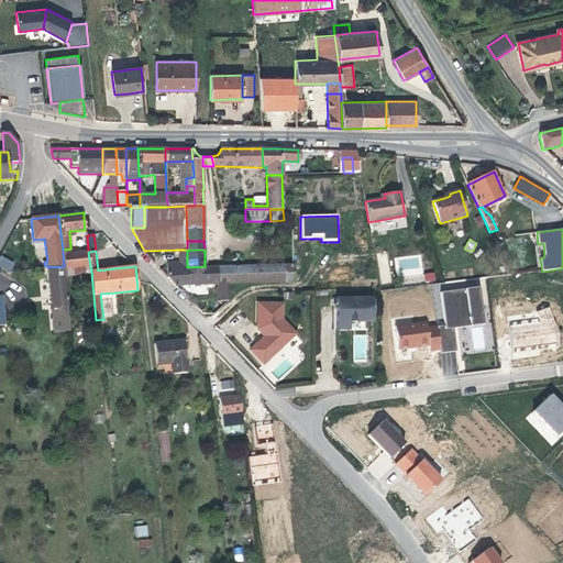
[(72,254),(63,254),(64,266),(65,268),(90,266),(88,252),(72,254)]
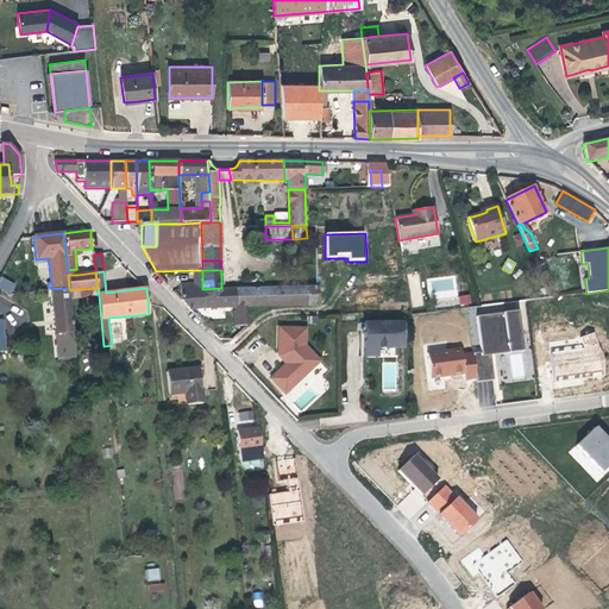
[(0,289),(8,295),(14,286),(0,277),(0,289)]
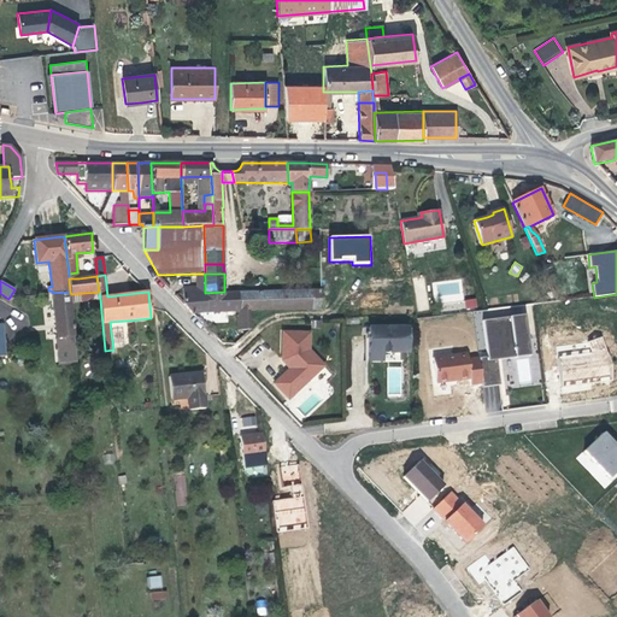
[(205,287),(198,287),(183,288),(183,304),(192,313),(216,312),(236,311),(240,311),(240,292),(224,292),(205,293),(205,287)]
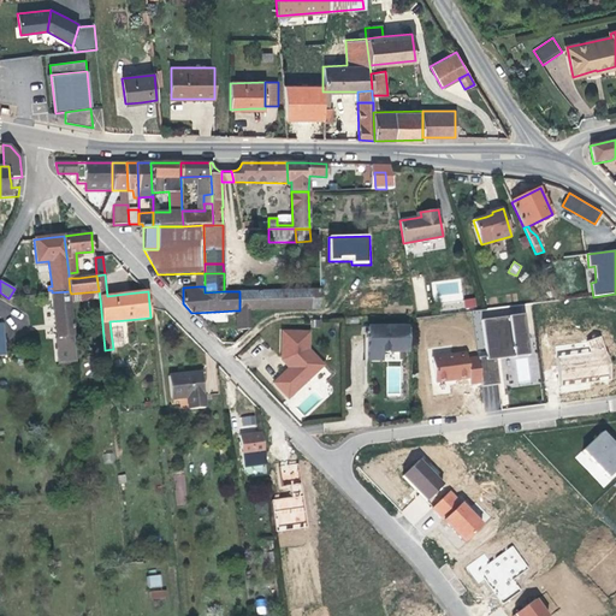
[(240,291),(240,311),(249,311),(323,308),(321,289),(240,291)]
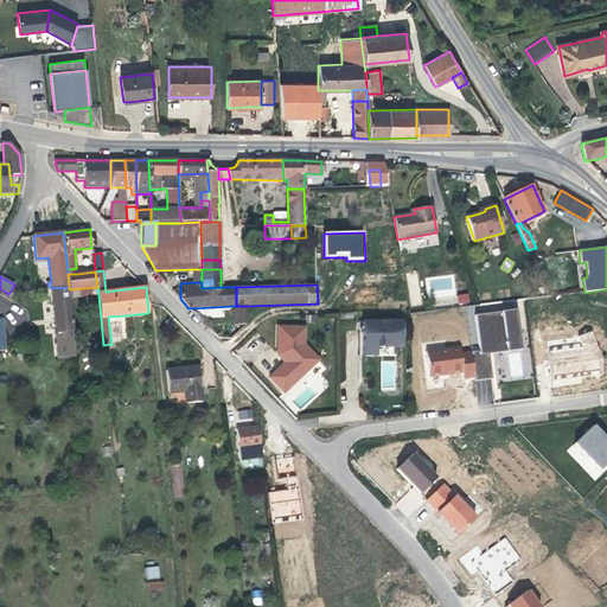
[(360,302),(359,285),(344,285),(345,302),(360,302)]
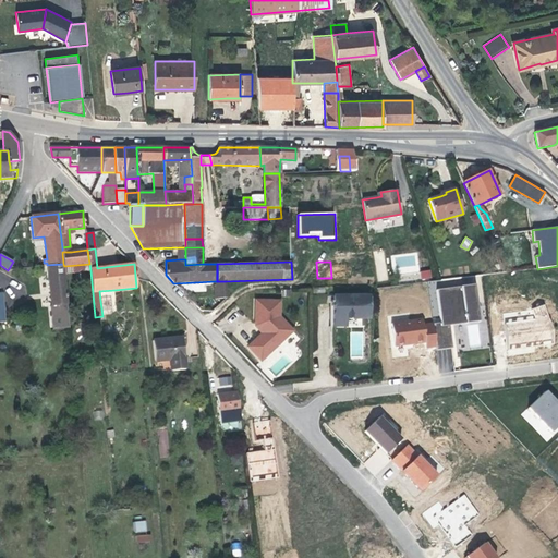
[(63,264),(47,265),(49,289),(53,328),(69,327),(63,274),(62,266),(64,266),(63,264)]
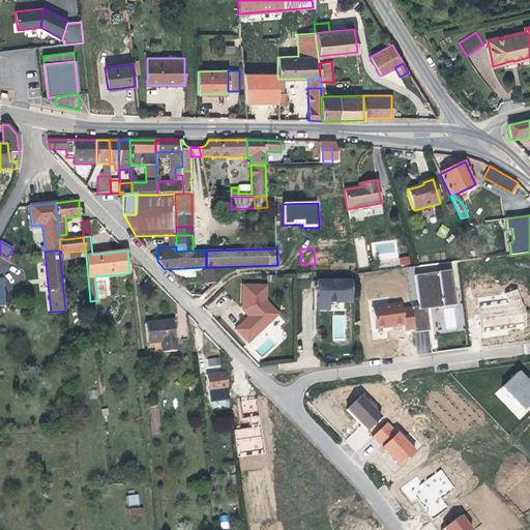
[(86,257),(85,251),(61,253),(59,253),(60,260),(86,257)]
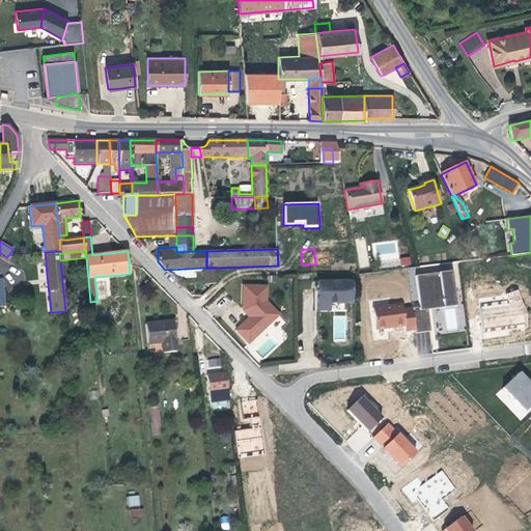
[(399,258),(401,267),(412,264),(410,256),(399,258)]
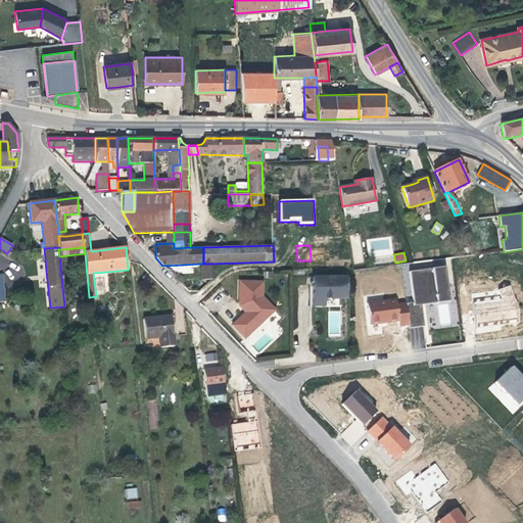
[(402,275),(409,275),(408,270),(444,266),(443,259),(401,264),(402,275)]
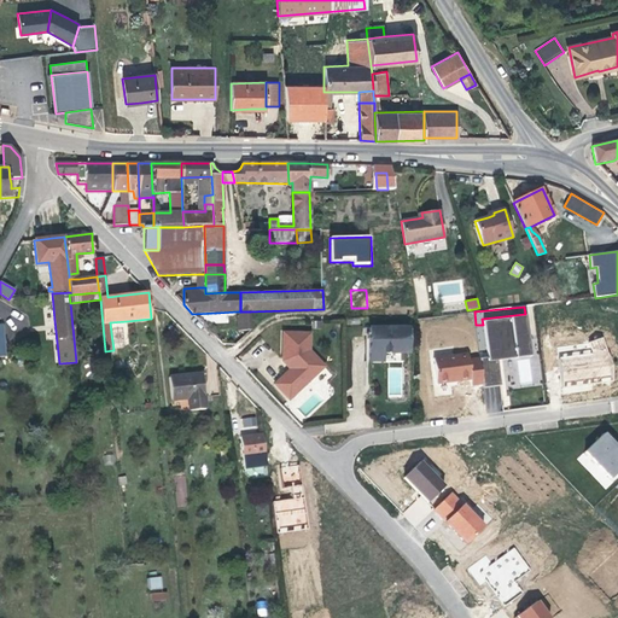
[(250,312),(240,312),(237,312),(238,331),(251,330),(250,312)]
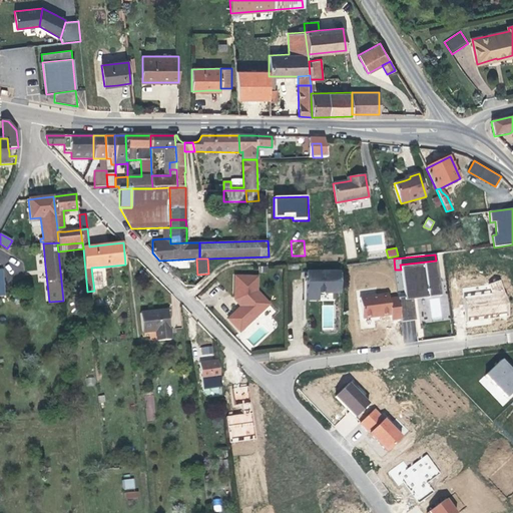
[(436,263),(401,267),(405,298),(413,297),(440,293),(436,263)]
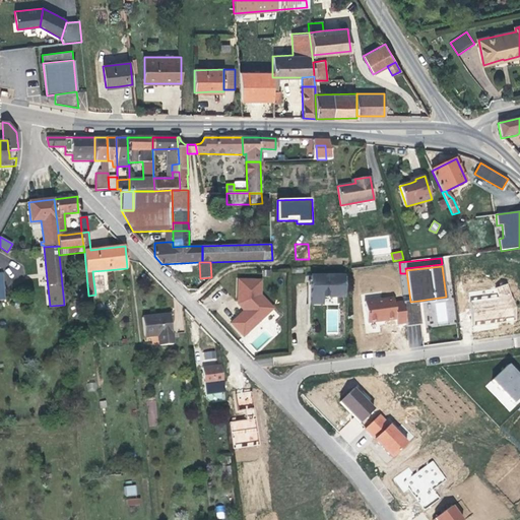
[(108,278),(107,270),(92,271),(93,280),(108,278)]
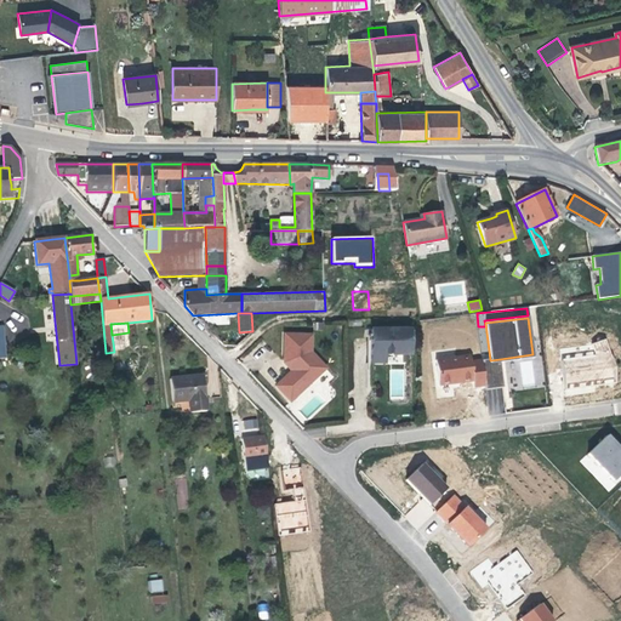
[(371,329),(372,355),(386,354),(394,354),(411,354),(411,329),(371,329)]
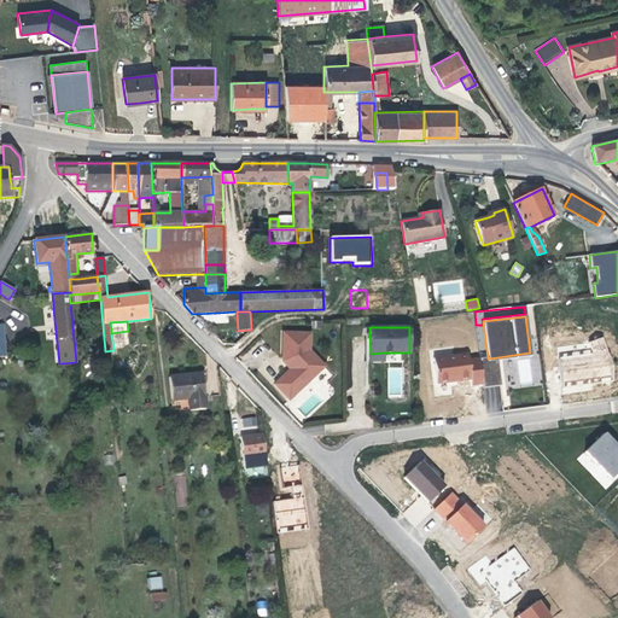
[(290,400),(325,367),(310,350),(310,333),(284,333),(283,361),(287,366),(291,369),(275,384),(290,400)]
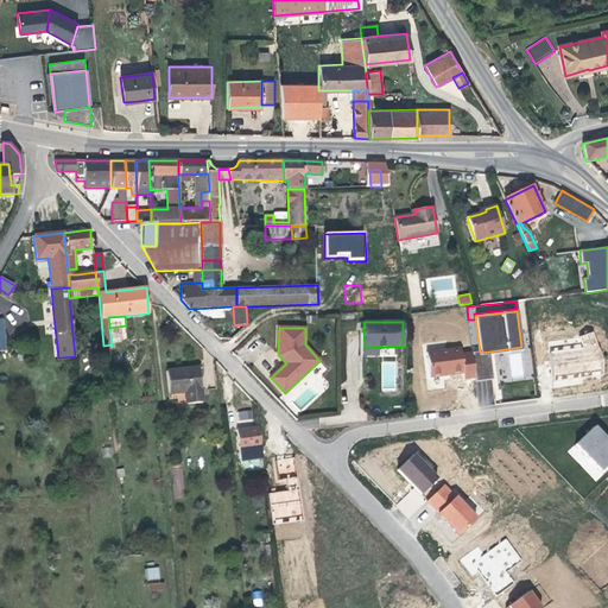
[(580,337),(549,342),(553,388),(582,384),(582,379),(602,375),(600,353),(593,334),(580,337)]
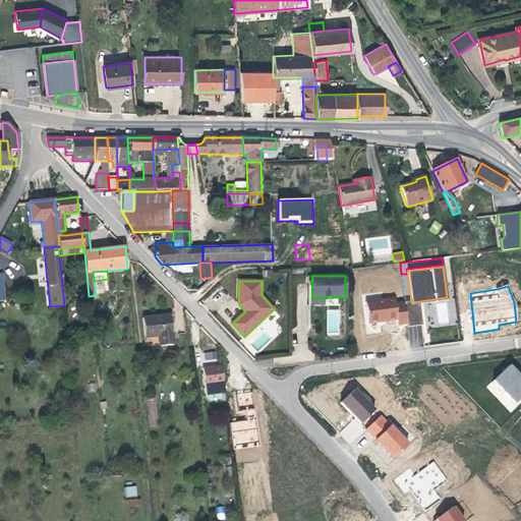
[(385,322),(397,320),(395,304),(394,298),(365,302),(368,324),(380,322),(380,321),(385,320),(385,322)]
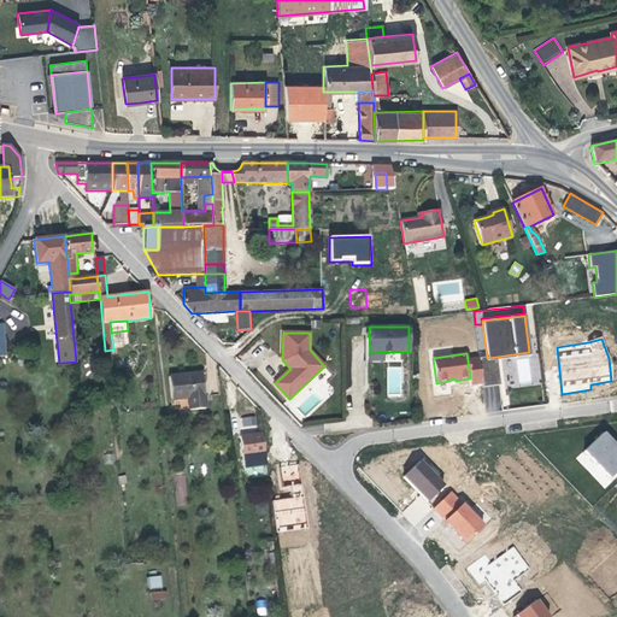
[(500,386),(497,360),(497,357),(487,358),(479,358),(482,383),(482,388),(500,386)]
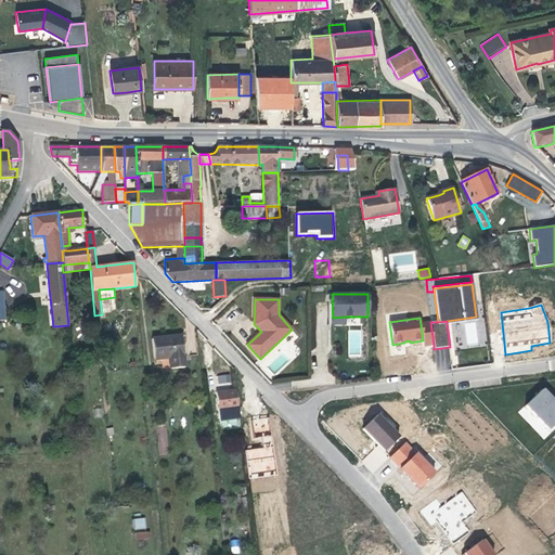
[(423,346),(434,345),(430,322),(421,324),(423,340),(423,346)]
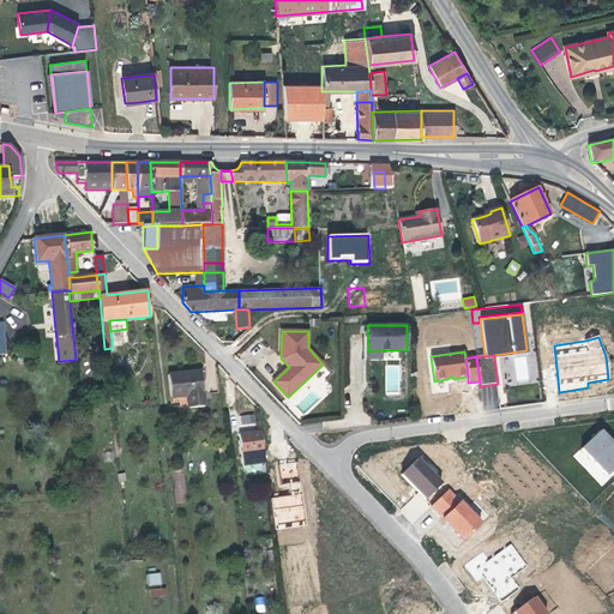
[(184,373),(168,374),(170,398),(187,396),(188,408),(205,407),(202,372),(184,373)]
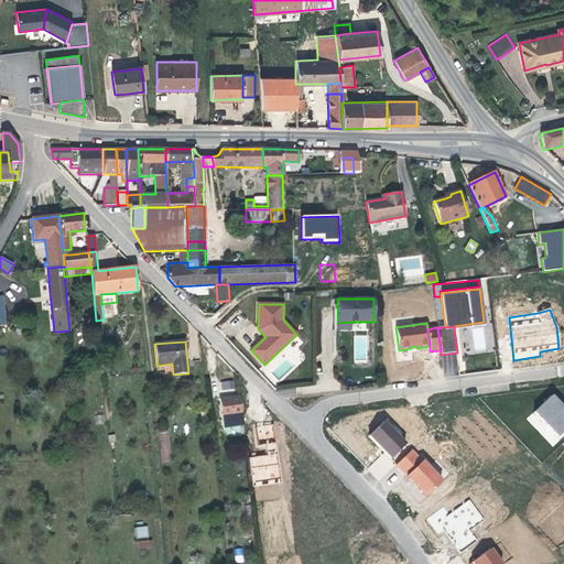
[(223,392),(235,390),(234,379),(220,381),(223,392)]
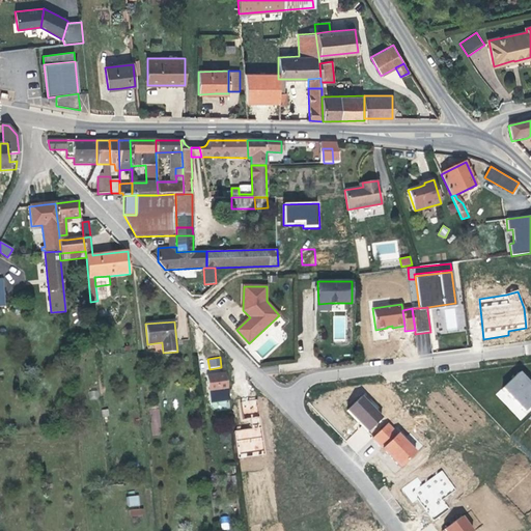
[(216,374),(207,375),(210,393),(228,390),(226,372),(216,374)]
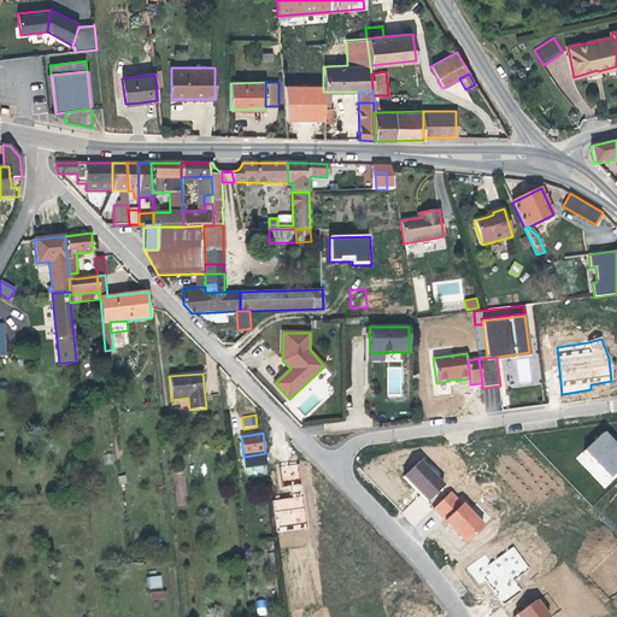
[(603,434),(585,452),(610,479),(616,470),(616,452),(610,446),(612,444),(603,434)]
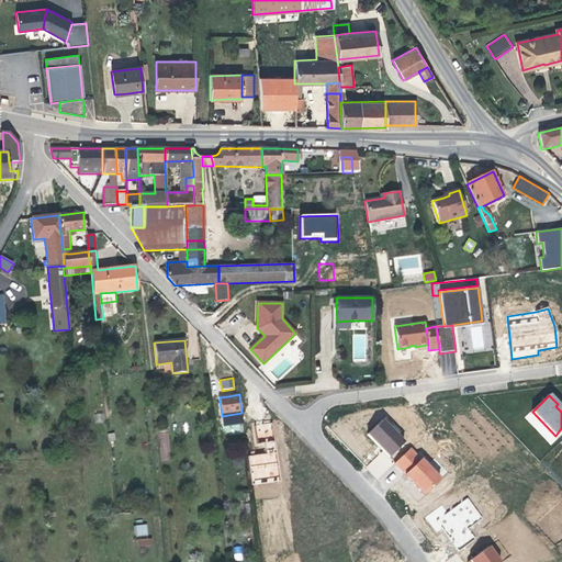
[(389,457),(404,444),(382,420),(368,435),(389,457)]
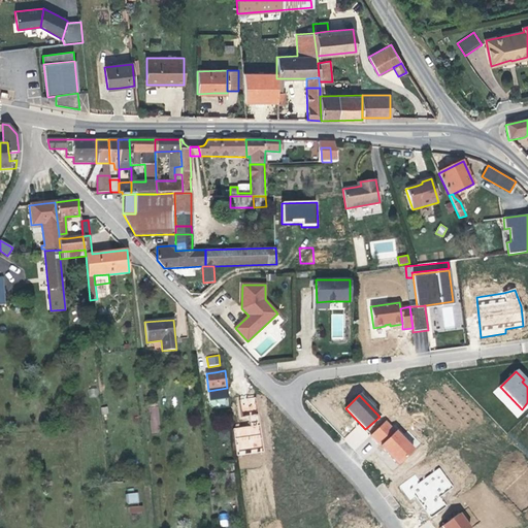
[(240,399),(242,411),(257,409),(255,397),(240,399)]
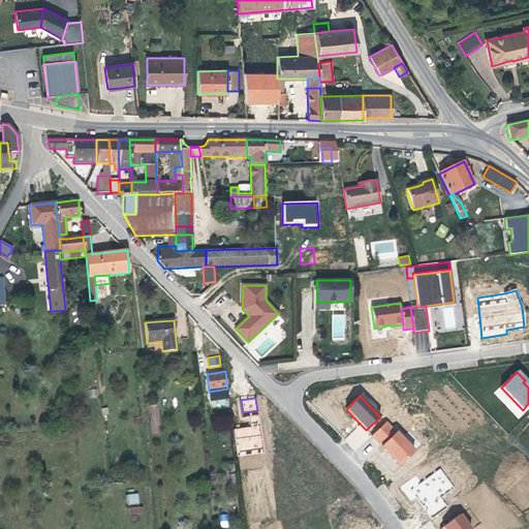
[(150,408),(151,434),(160,433),(159,407),(150,408)]
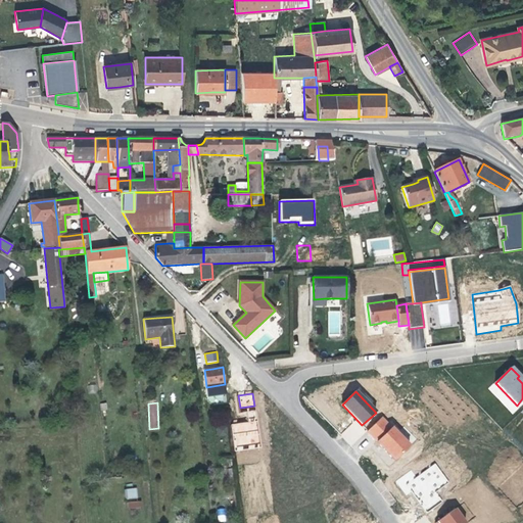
[(247,421),(231,423),(234,450),(260,447),(255,410),(246,412),(247,421)]
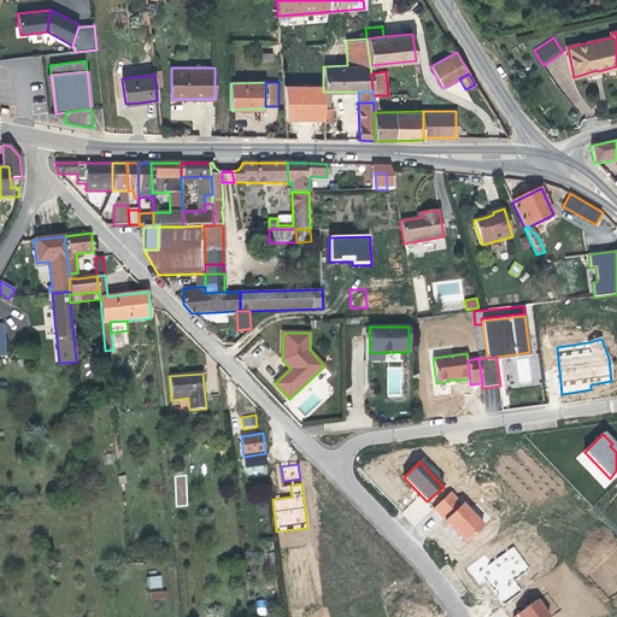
[(450,493),(433,510),(465,544),(482,527),(450,493)]
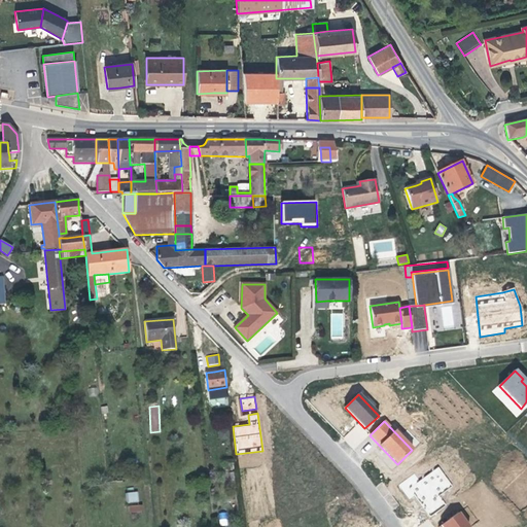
[(229,429),(218,430),(219,441),(230,440),(229,429)]
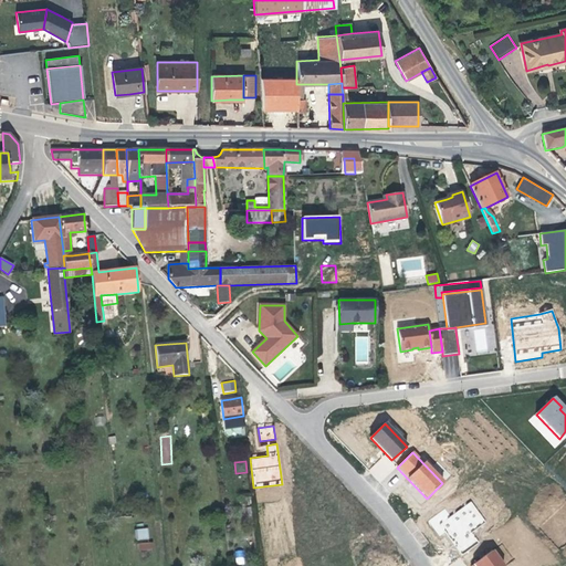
[(472,501),(450,515),(446,509),(428,521),(439,537),(446,532),(460,554),(479,542),(471,531),(485,521),(472,501)]
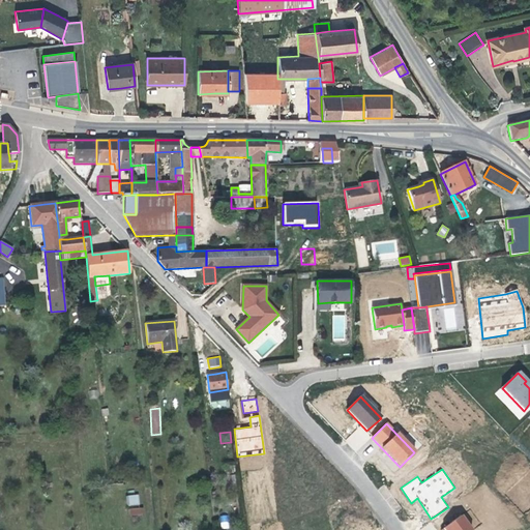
[(139,509),(138,495),(127,497),(128,510),(139,509)]
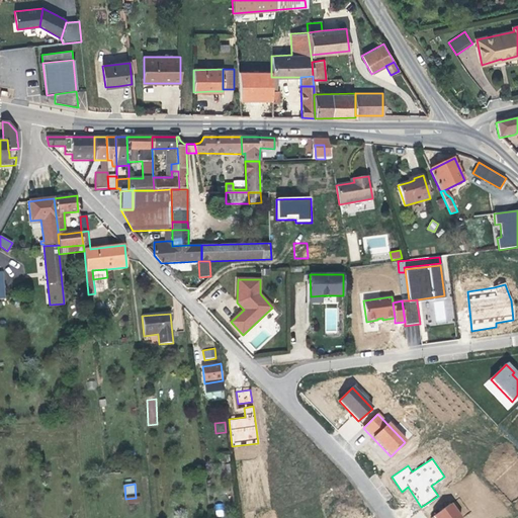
[(214,504),(216,517),(224,516),(223,503),(214,504)]
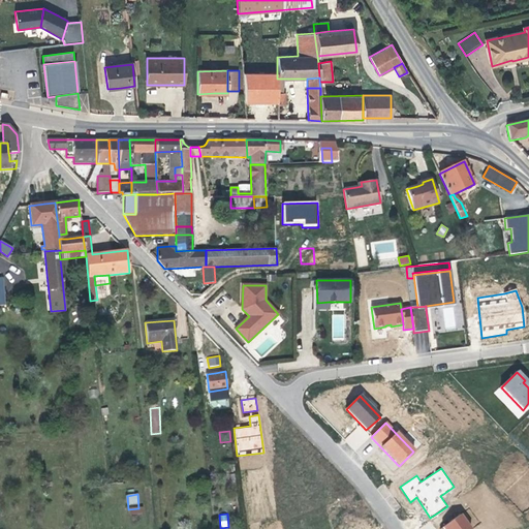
[(470,528),(460,515),(440,528),(470,528)]
